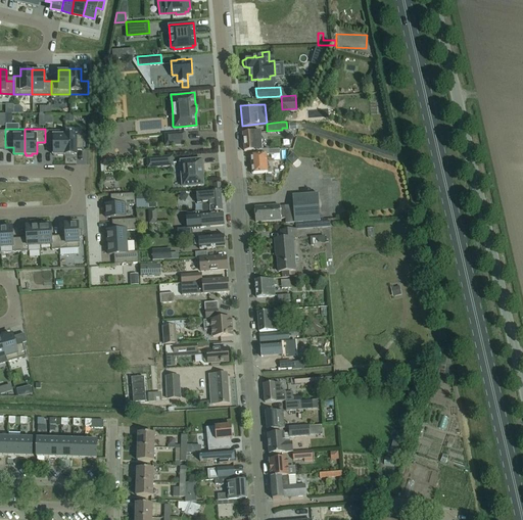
[(64,129),(45,129),(45,142),(53,142),(53,153),(63,153),(64,153),(64,134),(64,129)]
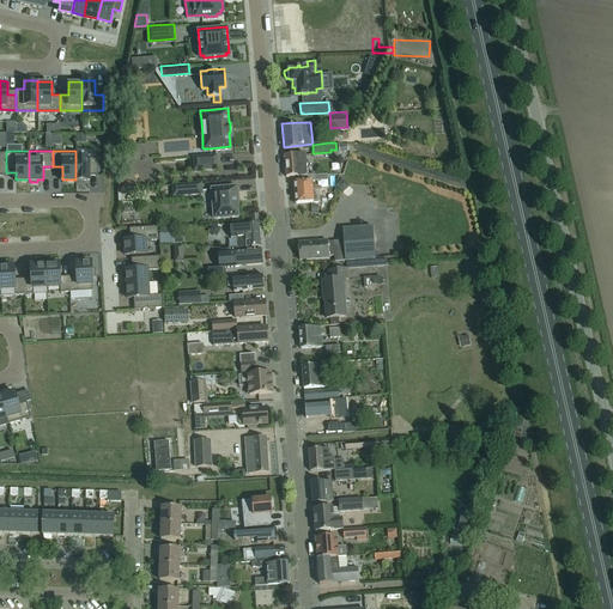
[(305,151),(284,153),(286,174),(301,172),(301,175),(307,174),(307,172),(305,151)]
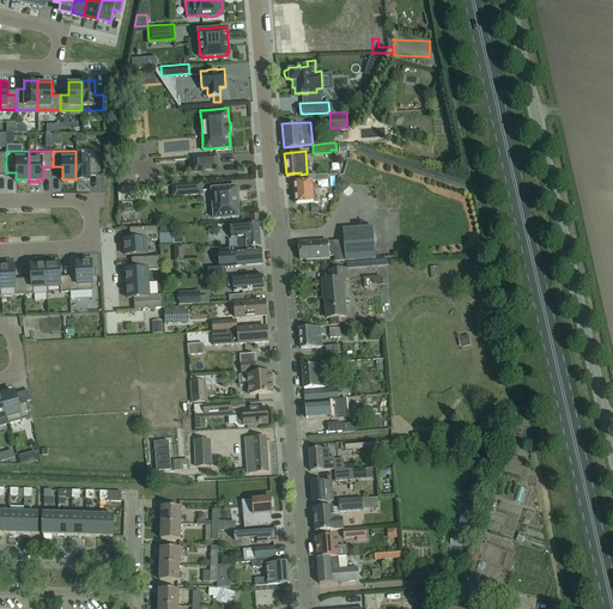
[(217,152),(201,153),(202,168),(218,166),(217,152)]
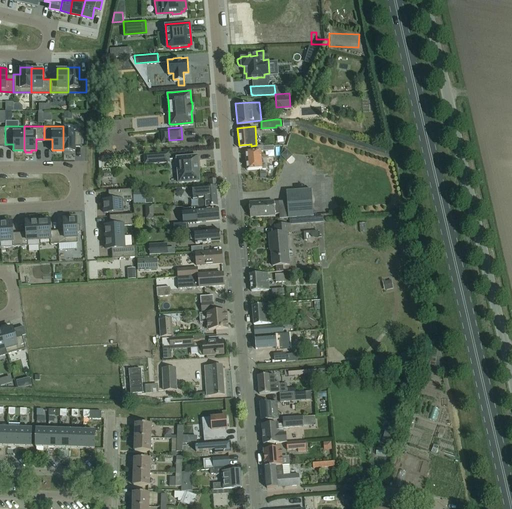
[(63,131),(63,150),(74,150),(74,144),(81,144),(81,131),(79,131),(63,131)]
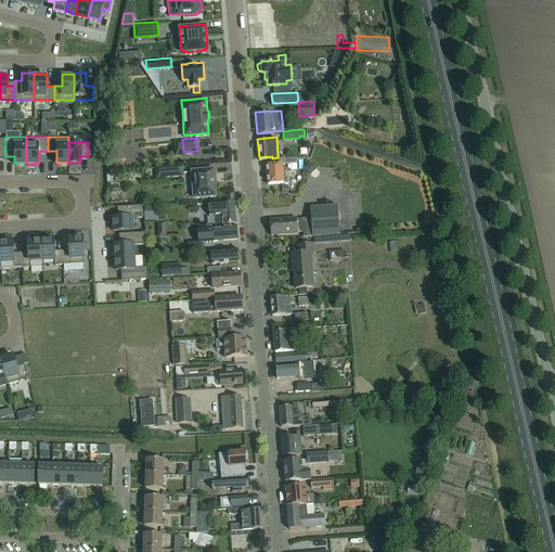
[(278,158),(272,158),(272,162),(266,163),(267,182),(287,180),(287,174),(284,175),(283,163),(284,163),(284,162),(296,161),(296,156),(278,158)]
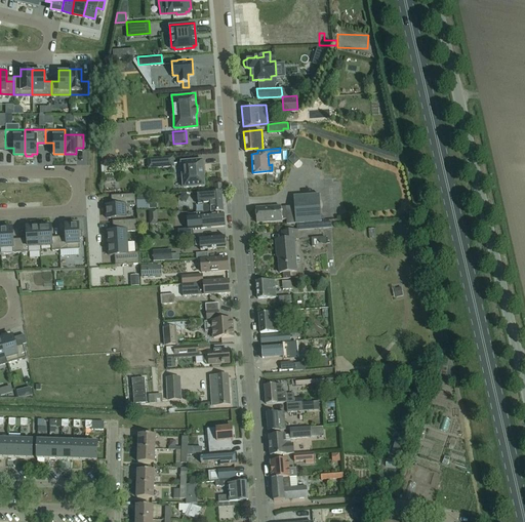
[(172,154),(154,156),(147,156),(148,166),(155,165),(173,164),(172,154)]
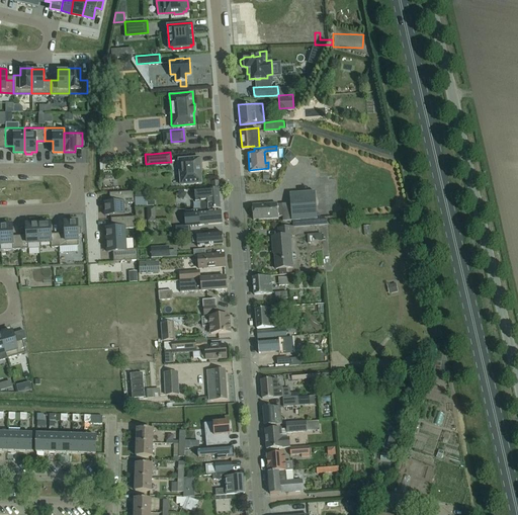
[(199,156),(178,157),(180,182),(201,181),(199,156)]
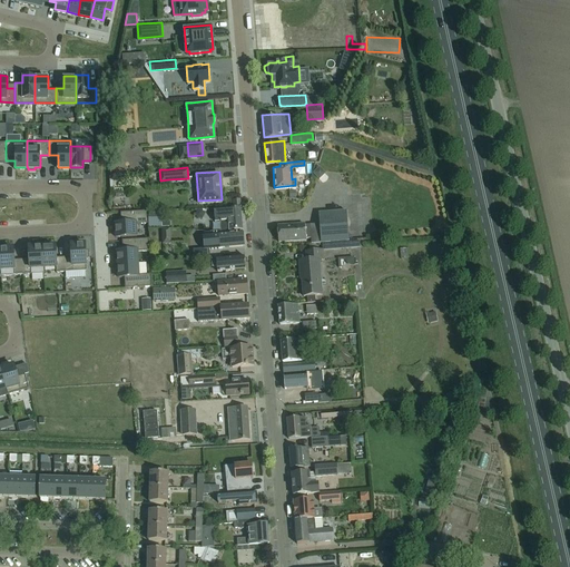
[(229,206),(214,207),(215,220),(220,218),(220,228),(242,227),(239,205),(229,206)]
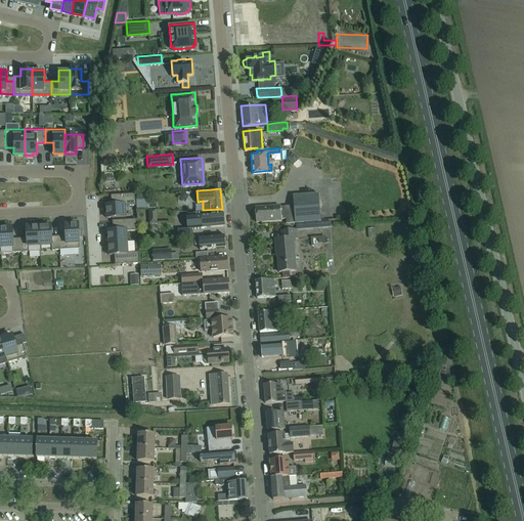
[(111,203),(105,204),(106,216),(125,215),(124,204),(135,203),(135,191),(111,192),(111,203)]
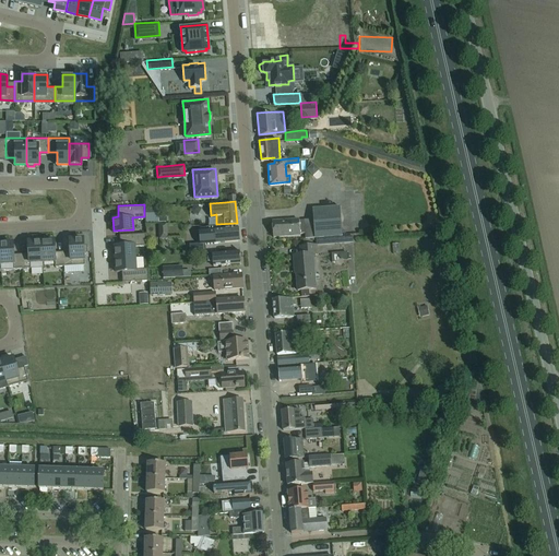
[(157,204),(144,204),(145,221),(157,220),(157,215),(157,204)]
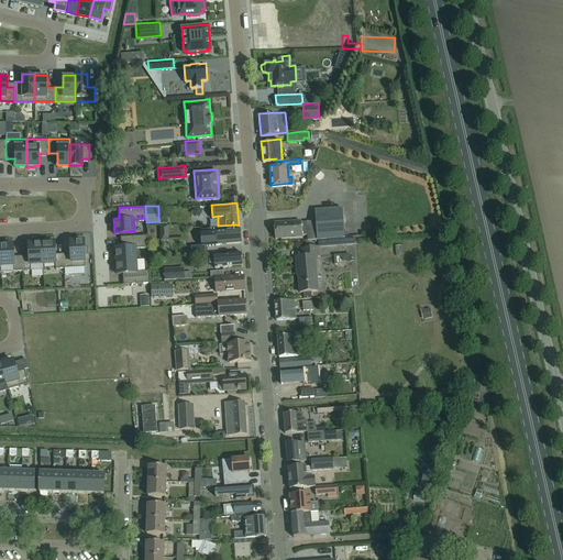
[(318,238),(344,235),(342,206),(315,208),(315,219),(306,219),(306,220),(300,220),(300,219),(274,221),(275,237),(301,234),(301,233),(307,233),(307,238),(318,238)]
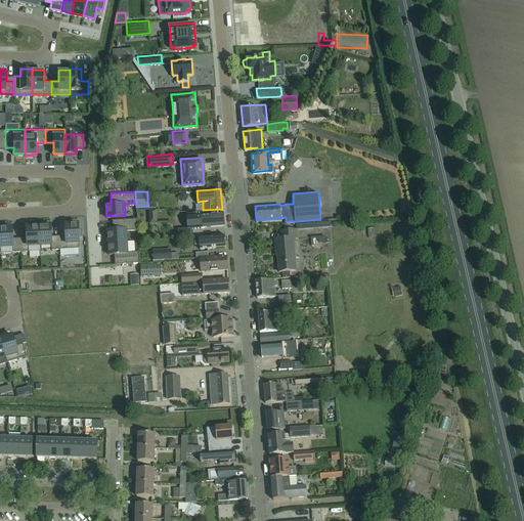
[(150,198),(150,205),(162,205),(161,197),(150,198)]
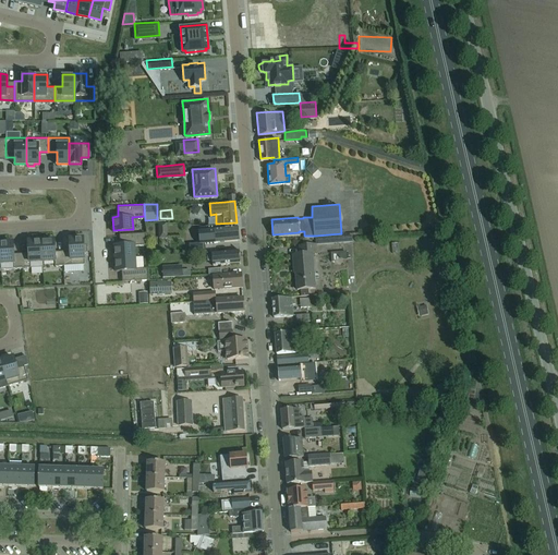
[(237,226),(195,229),(196,241),(238,238),(237,226)]
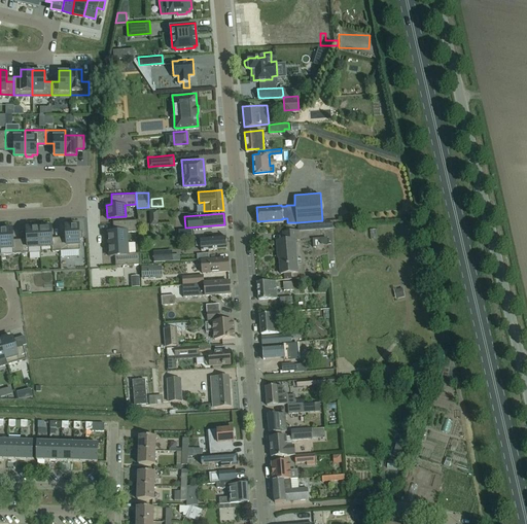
[(113,230),(107,231),(108,242),(131,241),(131,229),(138,229),(137,218),(112,219),(113,230)]
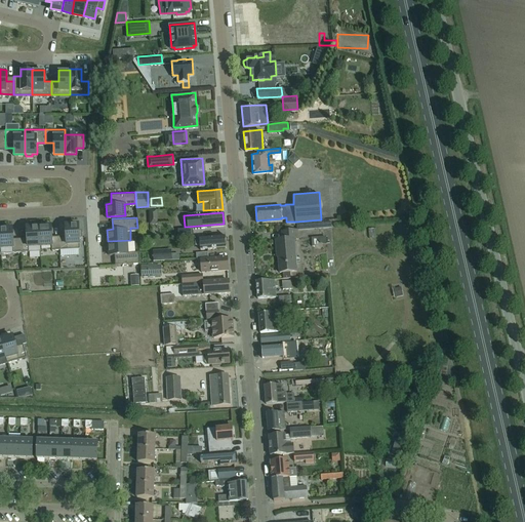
[(66,234),(58,235),(59,248),(78,247),(79,247),(78,236),(82,236),(81,229),(78,229),(78,223),(65,223),(66,234)]
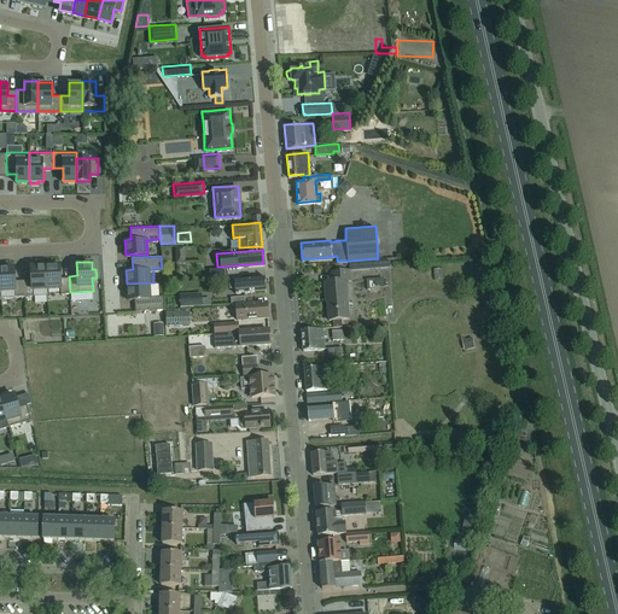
[(59,263),(45,264),(46,287),(47,287),(60,286),(60,292),(70,292),(69,276),(60,276),(59,263)]
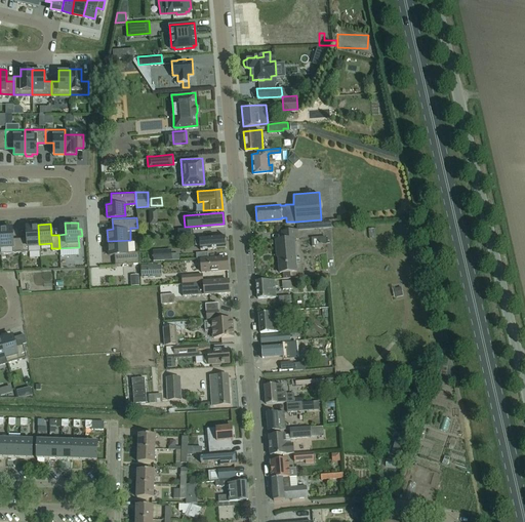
[(27,236),(19,237),(21,250),(40,249),(40,244),(39,244),(38,225),(27,226),(27,236)]
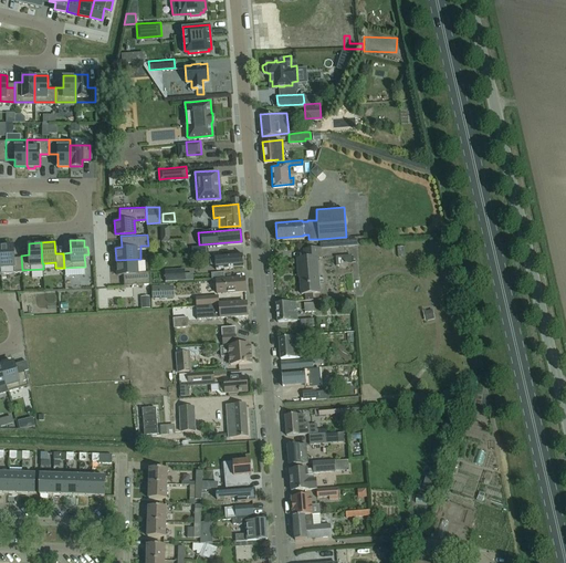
[(12,243),(0,244),(0,253),(1,266),(0,266),(1,271),(22,270),(21,256),(13,256),(12,243)]
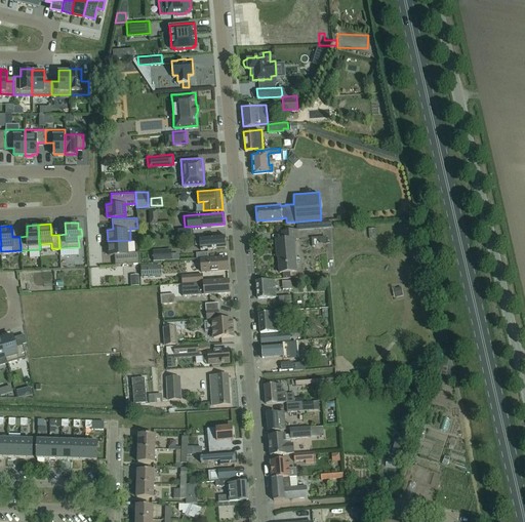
[(275,238),(276,254),(278,254),(279,271),(282,271),(282,277),(290,276),(289,270),(296,269),(293,237),(297,237),(296,228),(292,229),(281,230),(282,238),(275,238)]
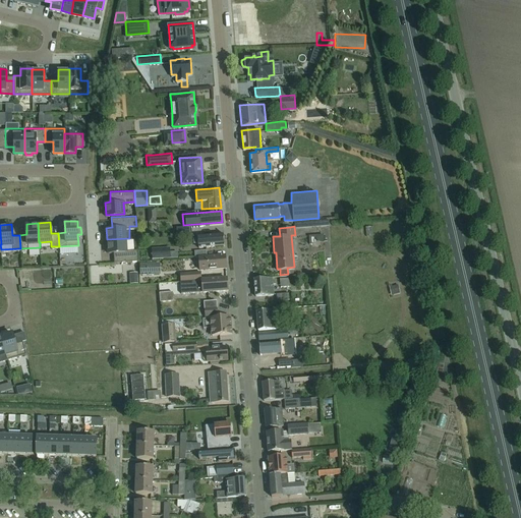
[(224,243),(223,232),(197,234),(198,245),(224,243)]
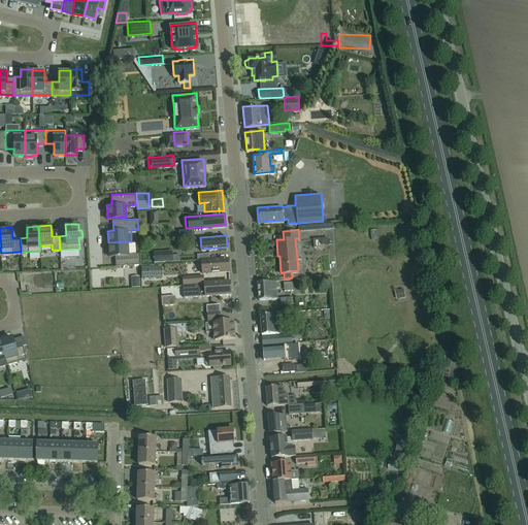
[(131,241),(108,242),(109,255),(114,254),(116,264),(140,263),(139,253),(132,253),(131,241)]
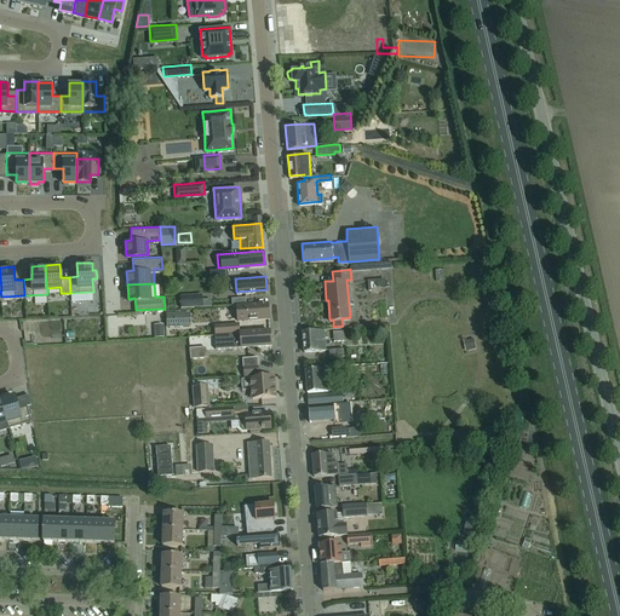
[(202,292),(181,293),(181,305),(202,305),(202,292)]
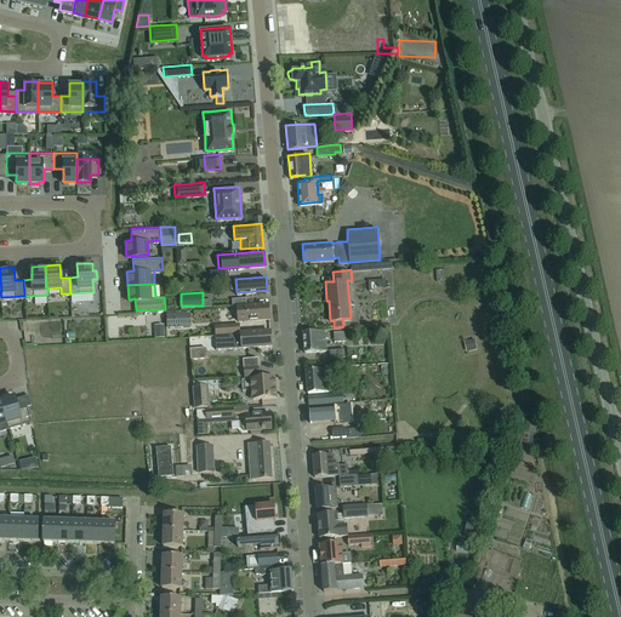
[(268,302),(245,303),(233,304),(233,307),(238,306),(238,319),(269,316),(268,302)]
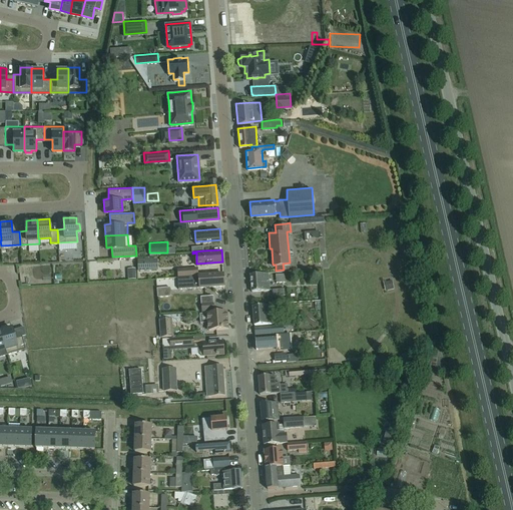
[(156,258),(146,258),(138,259),(138,270),(156,269),(156,258)]
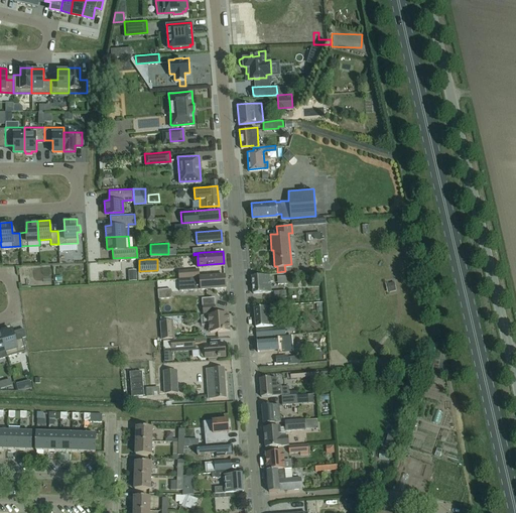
[(199,267),(178,269),(179,276),(200,275),(199,267)]
